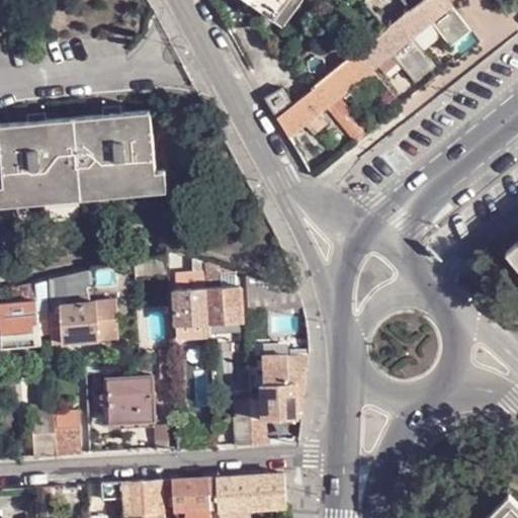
[(246,0),(276,23),(283,28),(306,0),(246,0)]
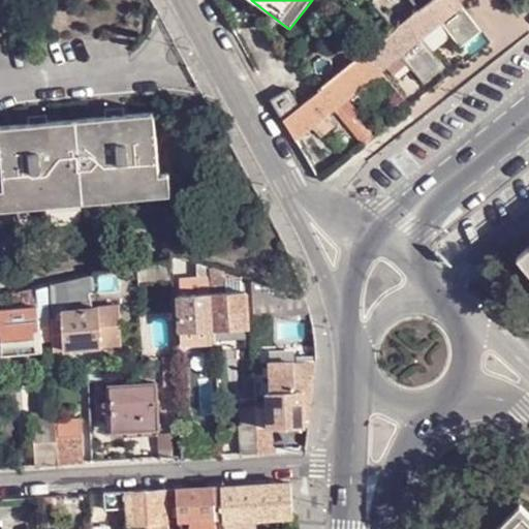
[(407,18),(426,40),(431,36),(427,32),(441,20),(462,2),(460,0),(430,0),(419,9),(407,18)]
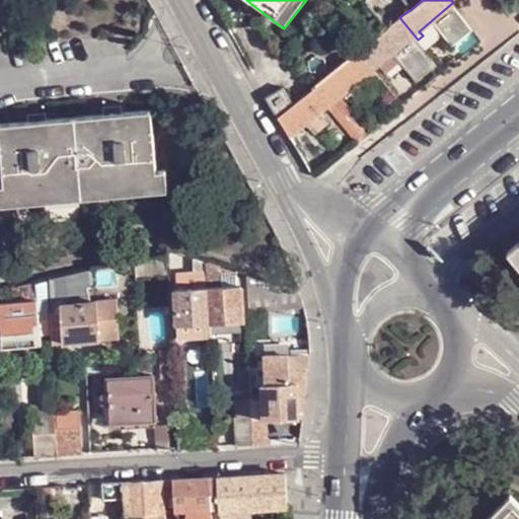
[(453,2),(433,19),(453,44),(473,27),(453,2)]
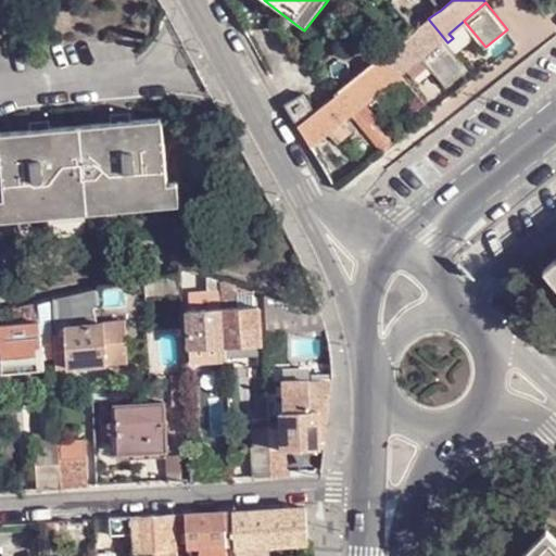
[(428,19),(386,54),(400,72),(421,55),(445,86),(467,68),(447,42),(428,19)]
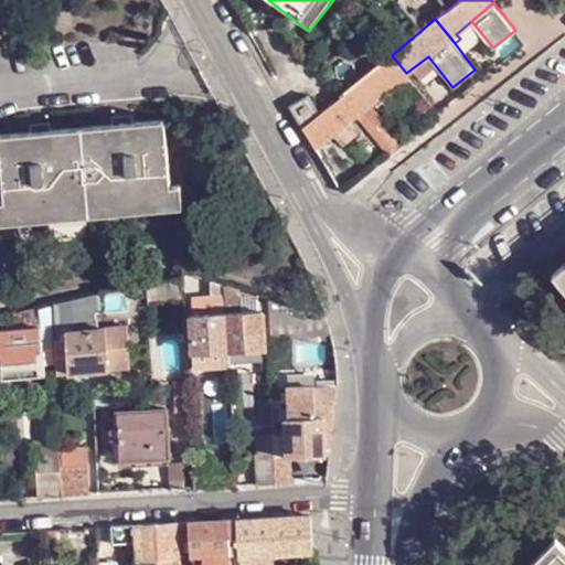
[(388,57),(350,89),(364,107),(371,102),(402,76),(406,73),(392,55),(388,57)]
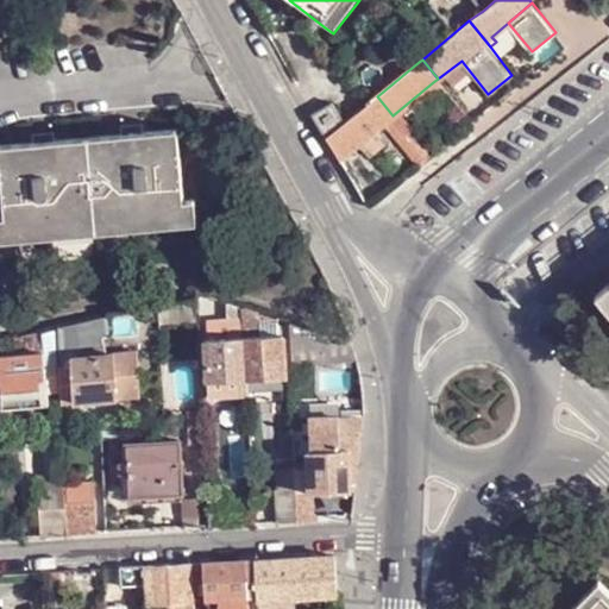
[(444,86),(438,79),(433,82),(439,89),(444,86)]
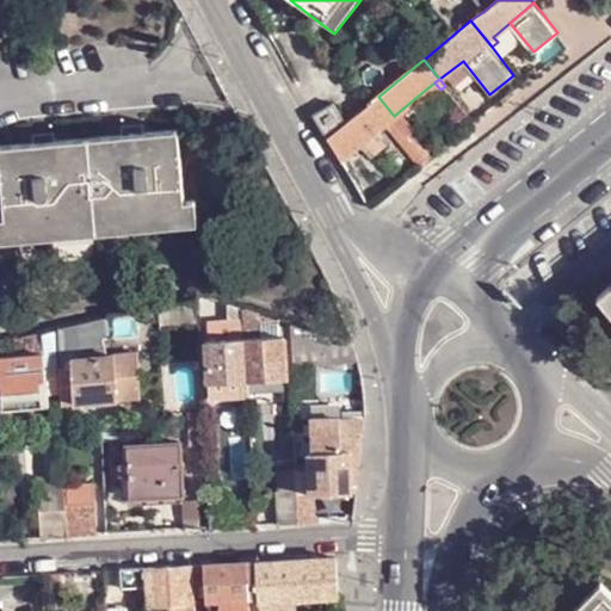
[(327,137),(339,159),(360,143),(378,129),(386,121),(394,116),(378,97),(365,106),(349,122),(327,137)]
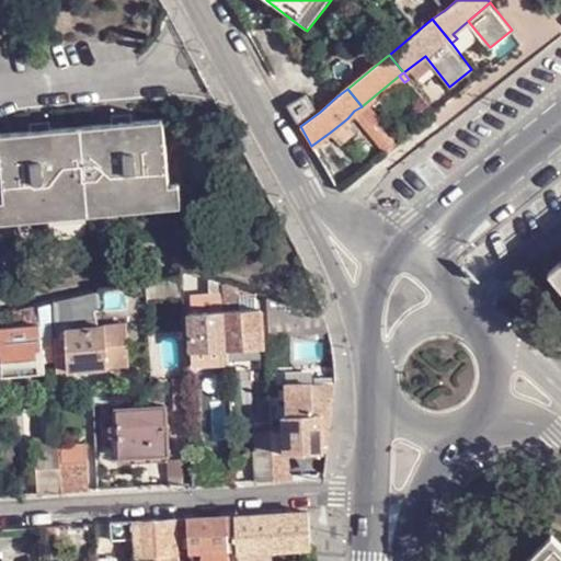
[(287,103),(300,126),(320,112),(306,92),(287,103)]
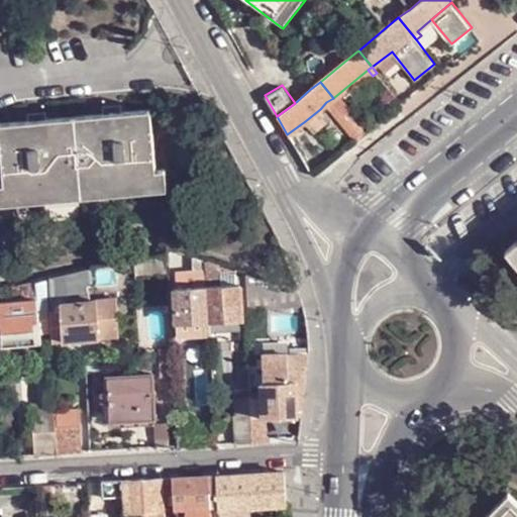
[(339,93),(333,98),(360,132),(367,128),(339,93)]
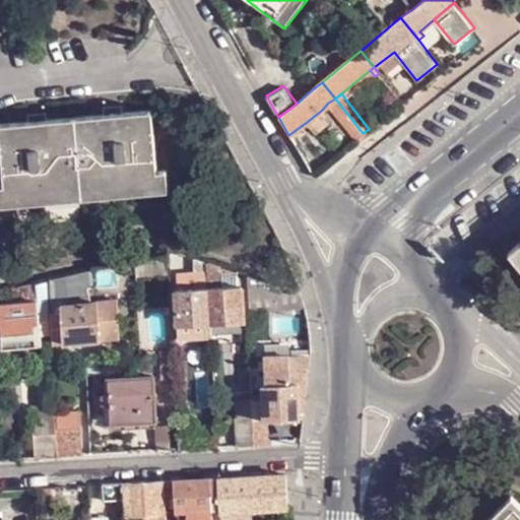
[(328,103),(358,138),(363,133),(335,99),(328,103)]
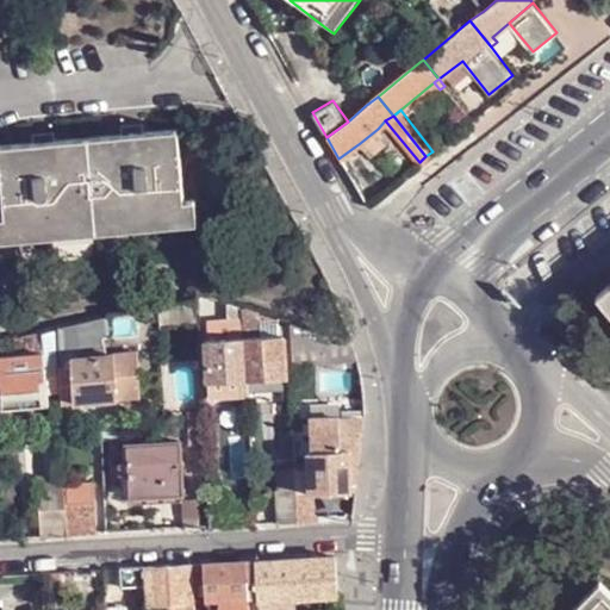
[(378,129),(360,143),(371,156),(387,142),(378,129)]
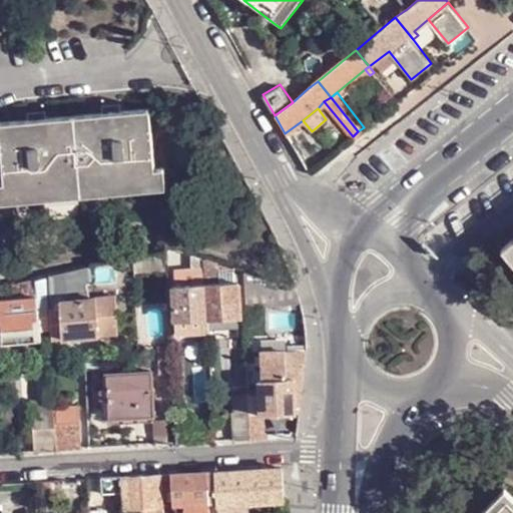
[(0,123),(4,182),(5,193),(155,181),(154,168),(151,110),(0,123)]
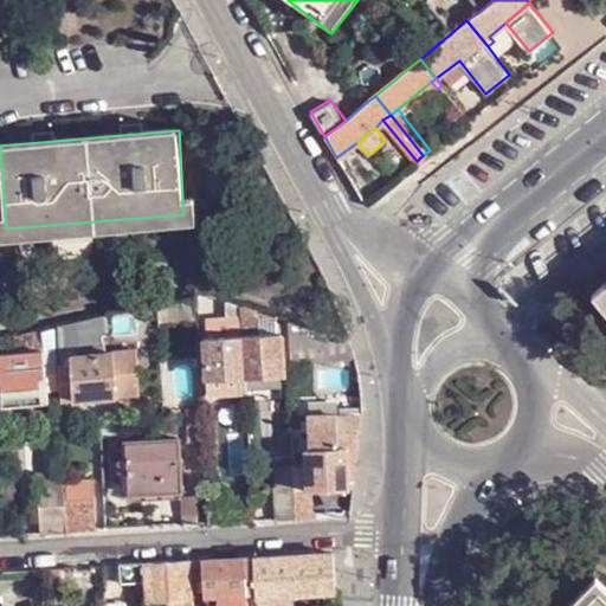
[(363,202),(369,198),(374,194),(367,182),(355,188),(362,202),(363,202)]
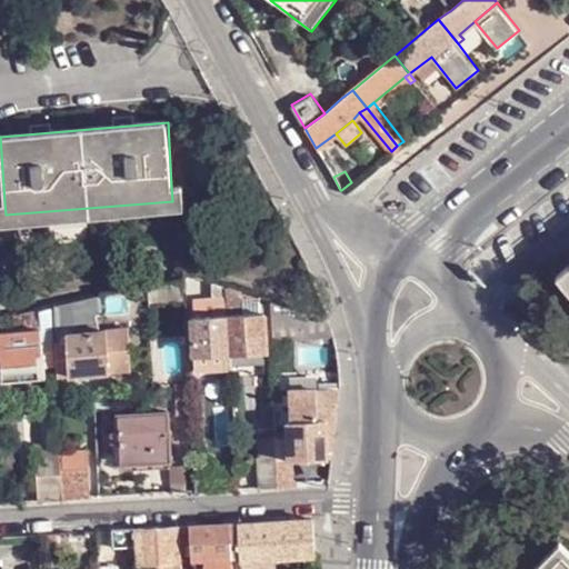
[(6,215),(5,202),(0,202),(0,222),(181,208),(181,187),(171,187),(172,201),(6,215)]
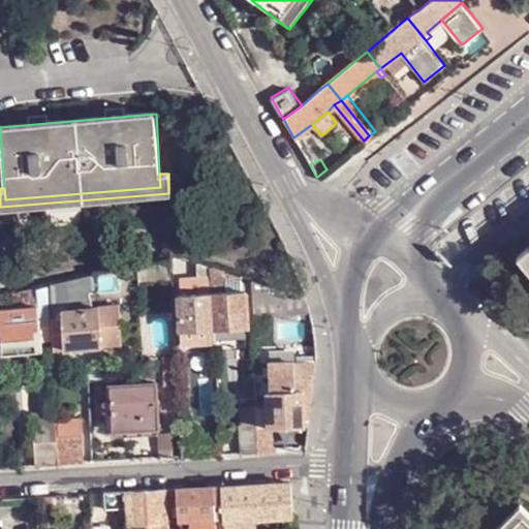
[(528,270),(528,245),(517,255),(528,270)]
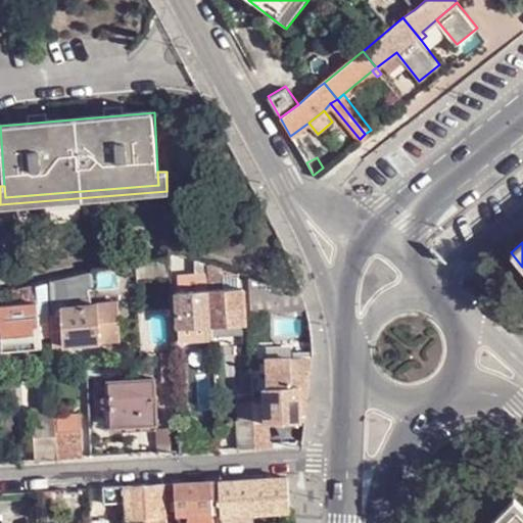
[(207,264),(199,260),(198,274),(208,273),(207,264)]
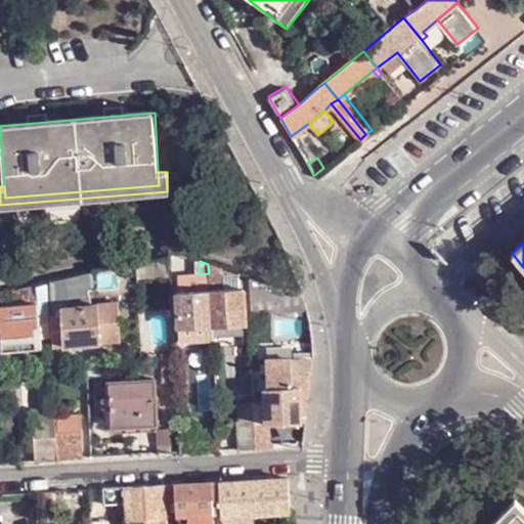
[(228,268),(208,264),(209,273),(210,289),(229,288),(228,268)]
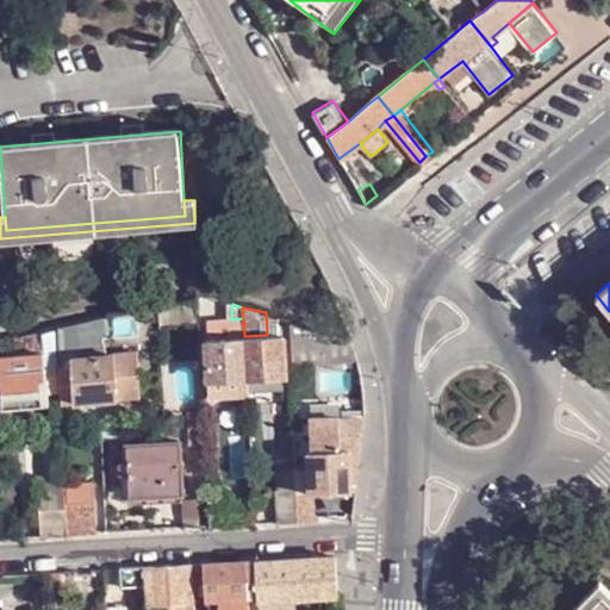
[(111,313),(58,325),(58,336),(93,328),(94,331),(113,327),(111,313)]
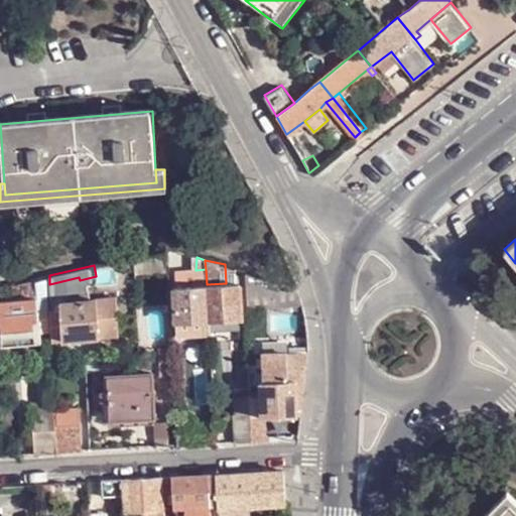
[(206,269),(196,270),(198,284),(207,284),(206,269)]
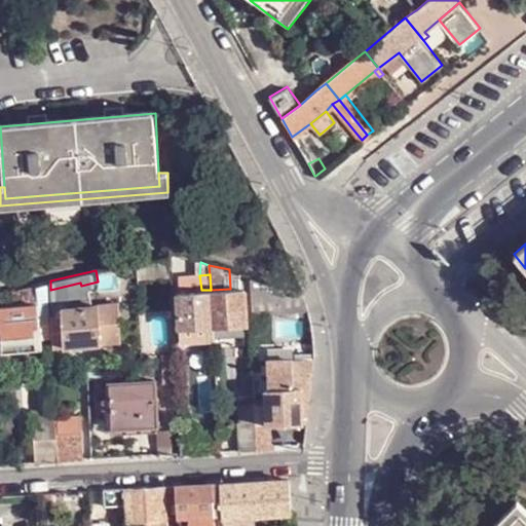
[(201,290),(199,275),(177,277),(178,292),(201,290)]
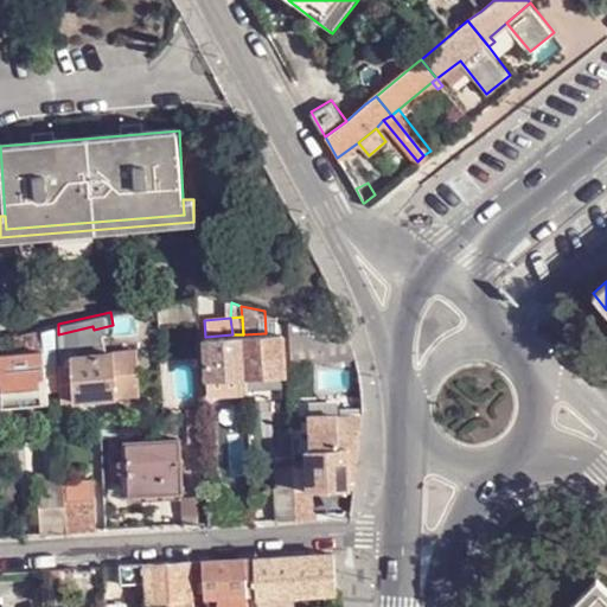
[(0,375),(0,394),(1,395),(2,406),(50,402),(49,390),(61,389),(61,365),(58,343),(58,334),(58,324),(16,333),(18,351),(0,352),(0,369),(0,375)]
